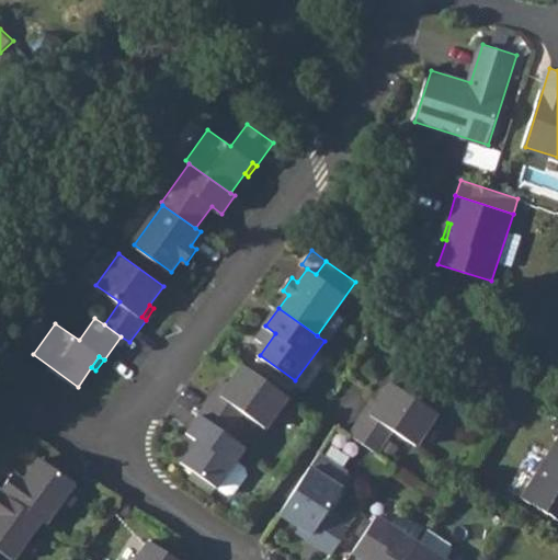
[(245,412),(268,429),(289,397),(245,364),(230,384),(223,395),(218,391),(202,414),(228,434),(245,412)]
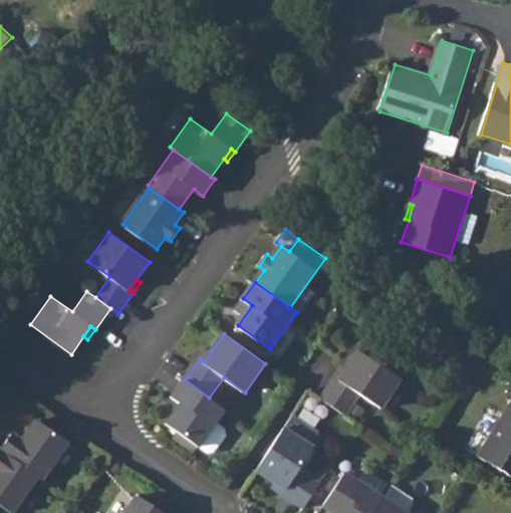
[(207,348),(200,358),(204,361),(211,351),(207,348)]
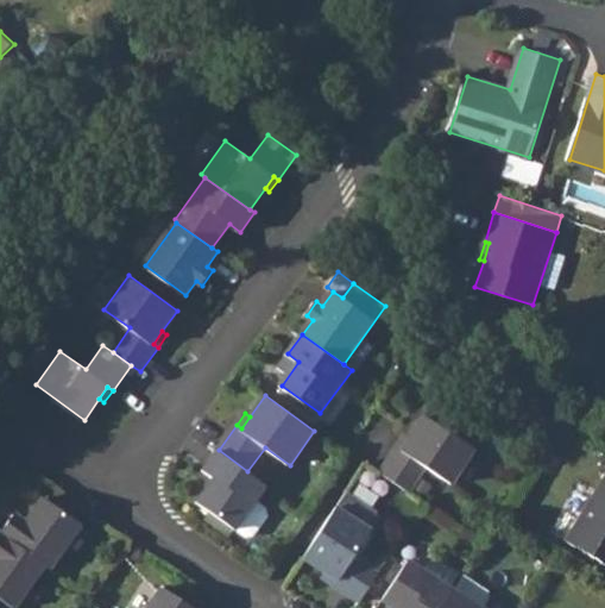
[(427,467),(454,484),(477,450),(427,415),(413,437),(404,449),(399,446),(382,471),(411,490),(427,467)]
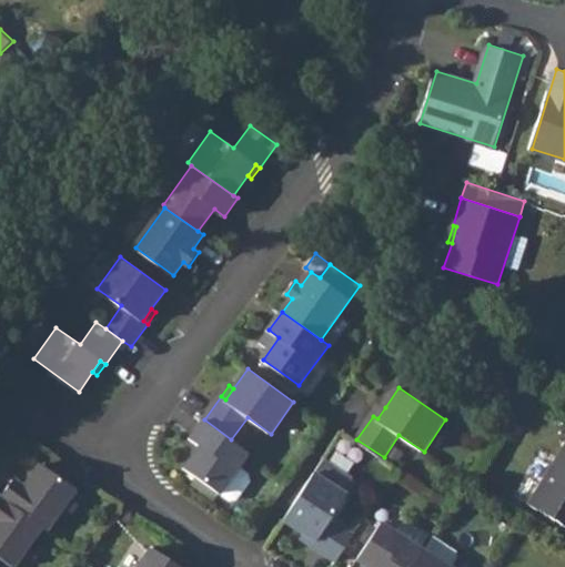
[(381,404),(373,416),(377,418),(385,407),(381,404)]
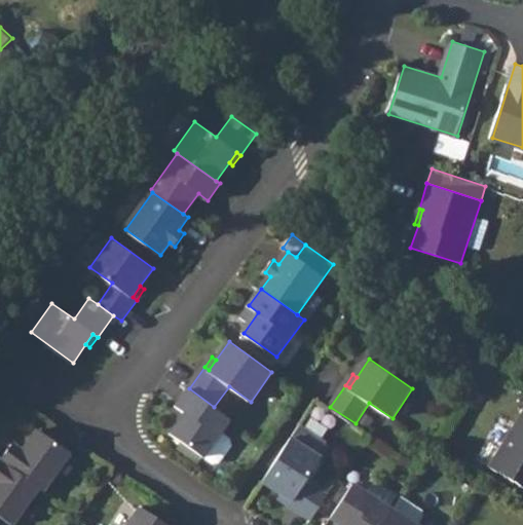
[(187,413),(172,434),(204,456),(206,455),(223,432),(232,419),(214,407),(189,388),(177,406),(187,413)]
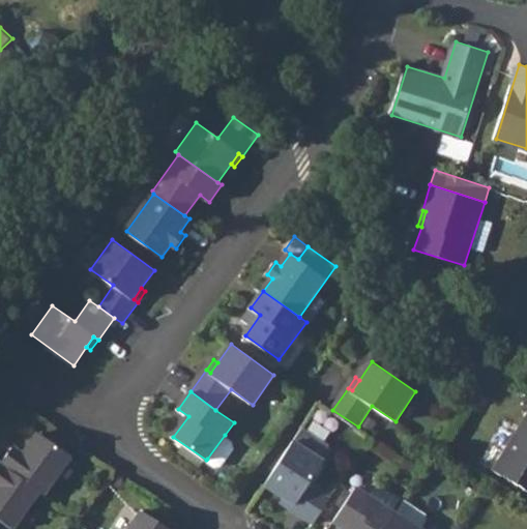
[(526,417),(495,469),(526,489),(526,417)]
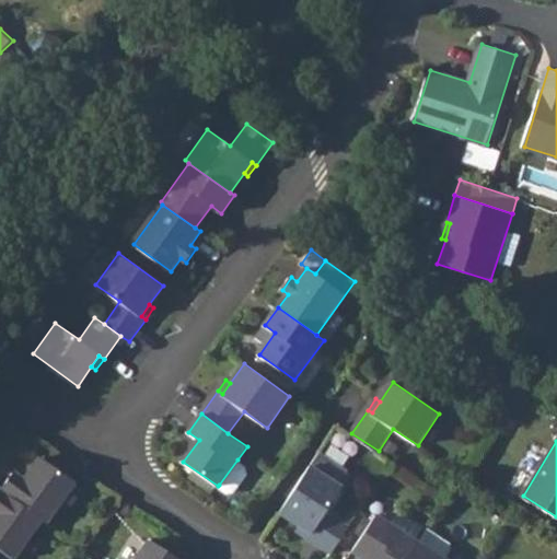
[(320,451),(281,510),(300,523),(312,531),(309,535),(333,552),(350,525),(327,511),(349,477),(348,470),(320,451)]
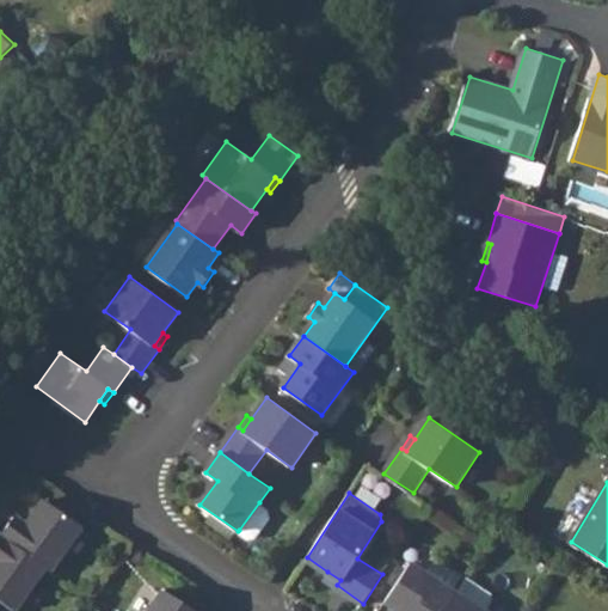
[(2,536),(48,568),(53,572),(84,527),(45,500),(28,524),(17,515),(2,536)]
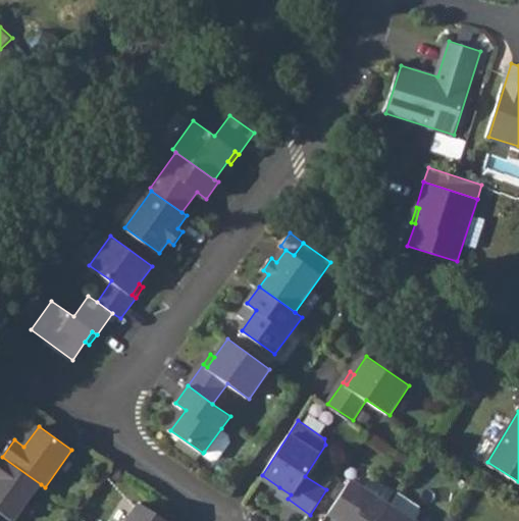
[(221,428),(204,452),(213,459),(219,458),(231,440),(230,434),(221,428)]
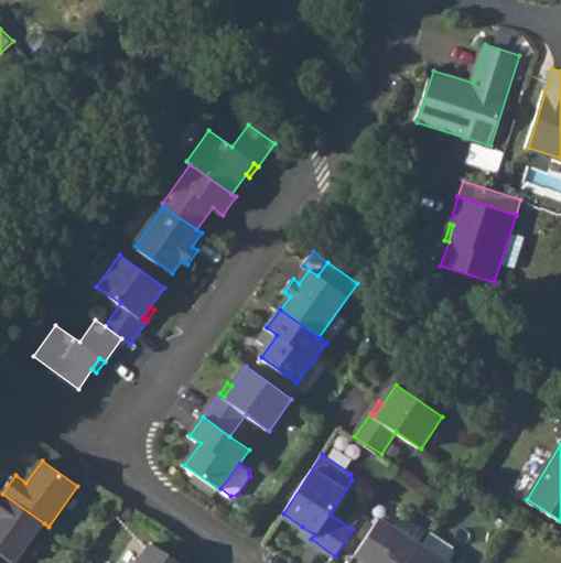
[(0,552),(14,562),(44,523),(2,494),(0,491),(0,552)]
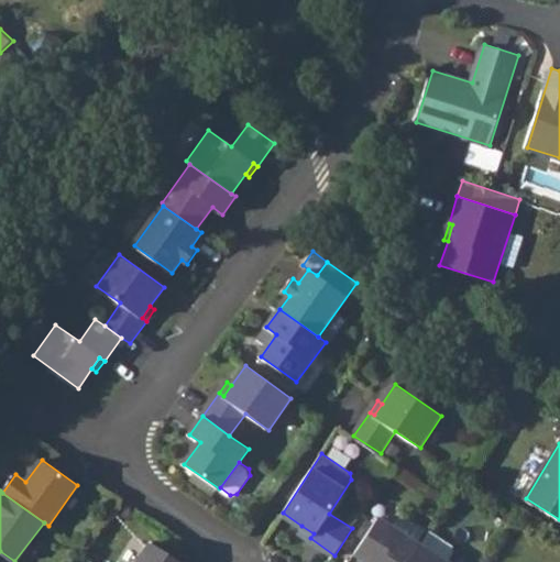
[(419,543),(429,530),(408,517),(402,518),(395,528),(419,543)]
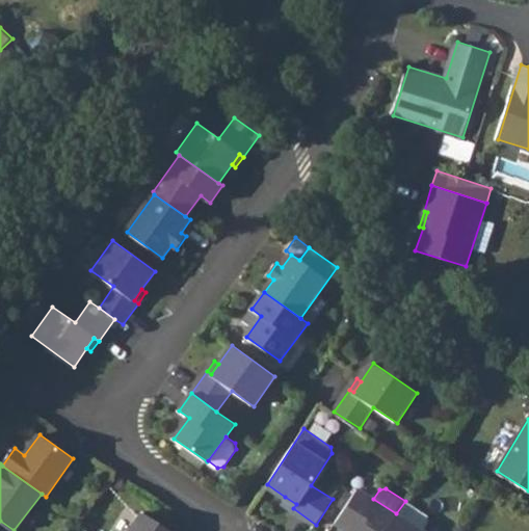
[(387,530),(397,514),(396,513),(373,499),(359,489),(336,523),(347,530),(387,530)]
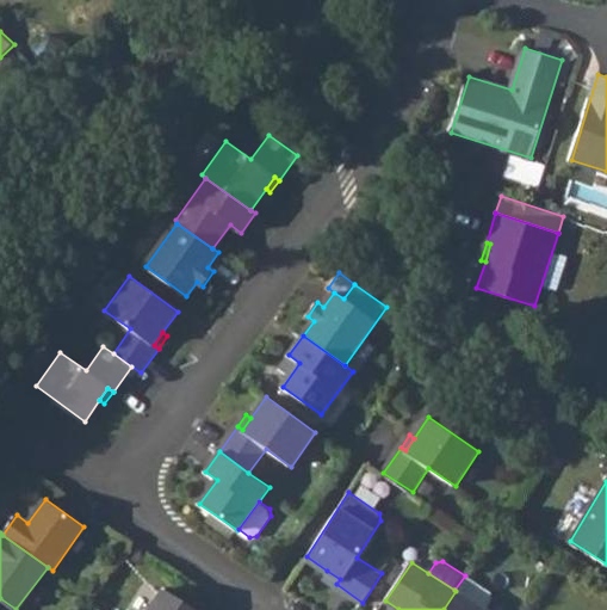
[(340,579),(327,571),(323,575),(336,584),(340,579)]
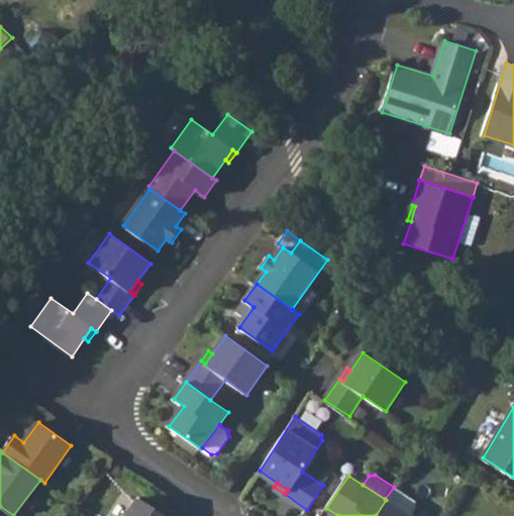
[(396,488),(388,501),(410,515),(411,515),(417,508),(417,502),(396,488)]
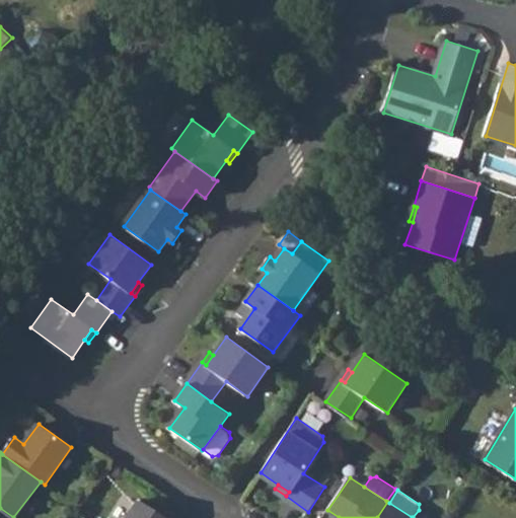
[(126,517),(166,517),(138,500),(126,517)]
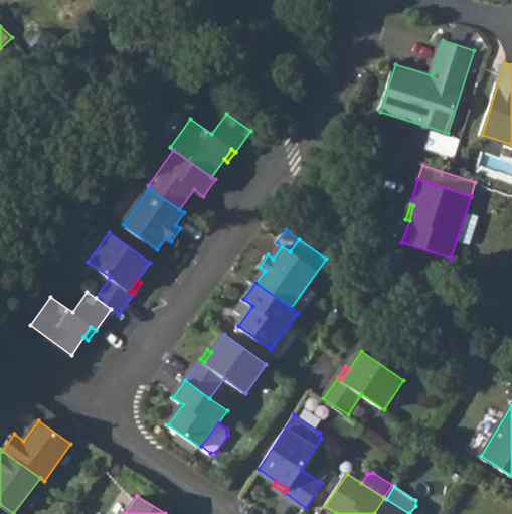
[(408,513),(386,499),(384,498),(374,513),(408,513)]
